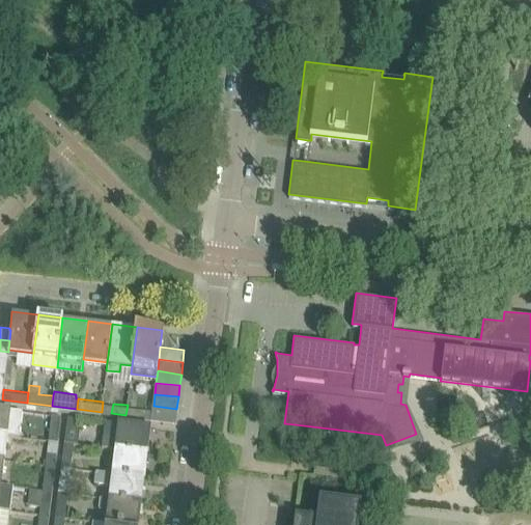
[(0,406),(0,432),(8,433),(19,435),(22,409),(0,406)]
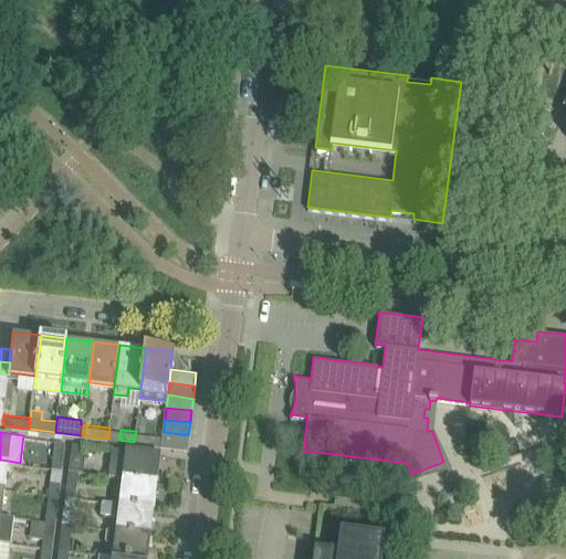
[(164,432),(164,435),(161,445),(187,449),(188,435),(164,432)]
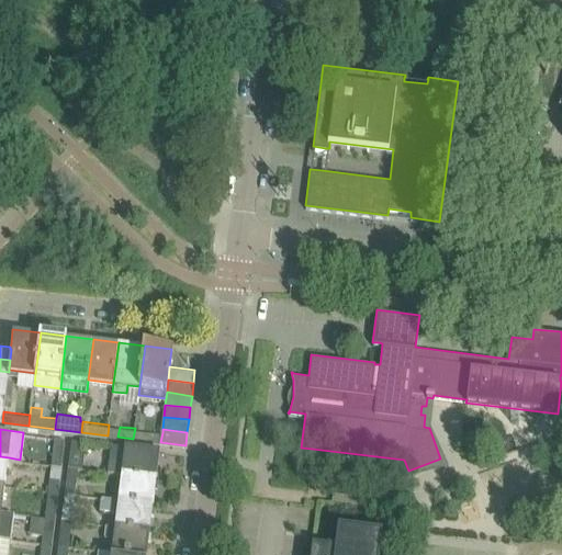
[(145,430),(144,440),(160,442),(163,432),(145,430)]
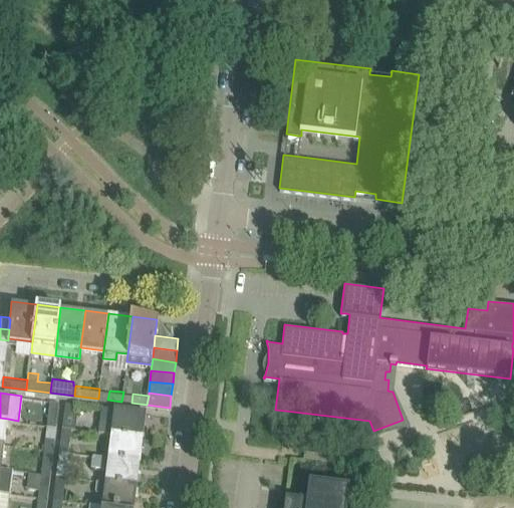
[(49,399),(46,424),(56,426),(59,400),(49,399)]
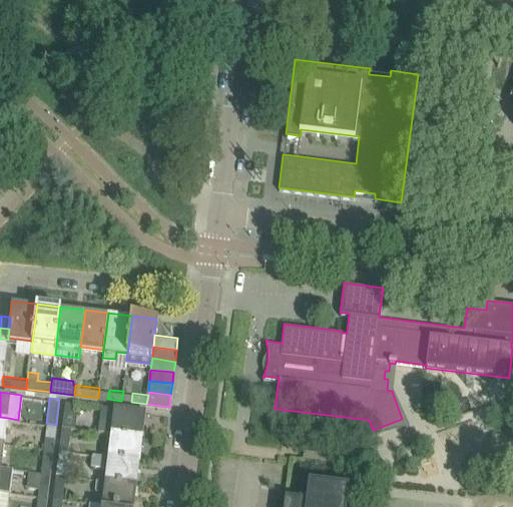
[(65,400),(64,411),(75,413),(77,402),(65,400)]
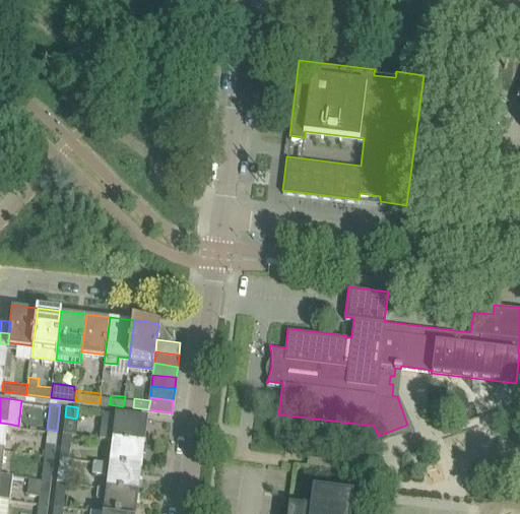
[(103,410),(100,435),(114,437),(143,441),(147,415),(105,410),(103,410)]
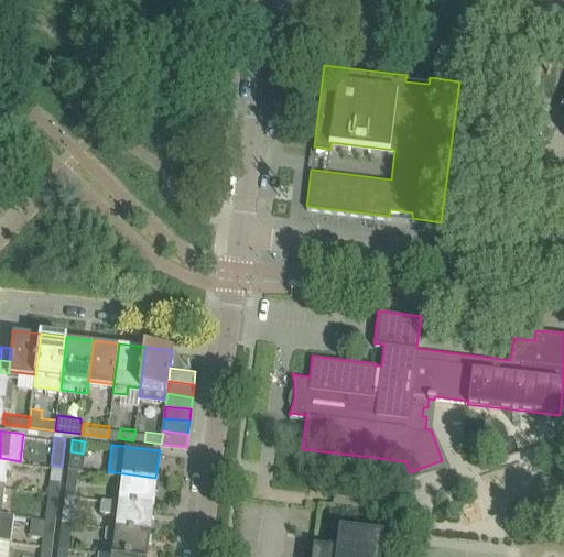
[(51,465),(49,479),(61,480),(62,467),(51,465)]
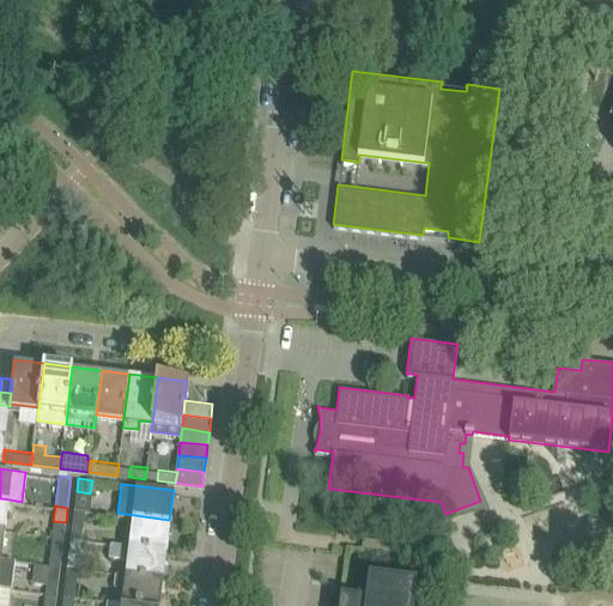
[(169,520),(134,515),(131,544),(165,549),(169,520)]
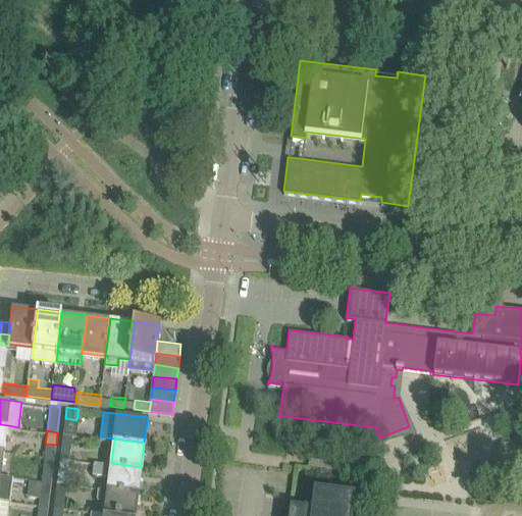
[(62,445),(61,457),(70,458),(71,446),(62,445)]
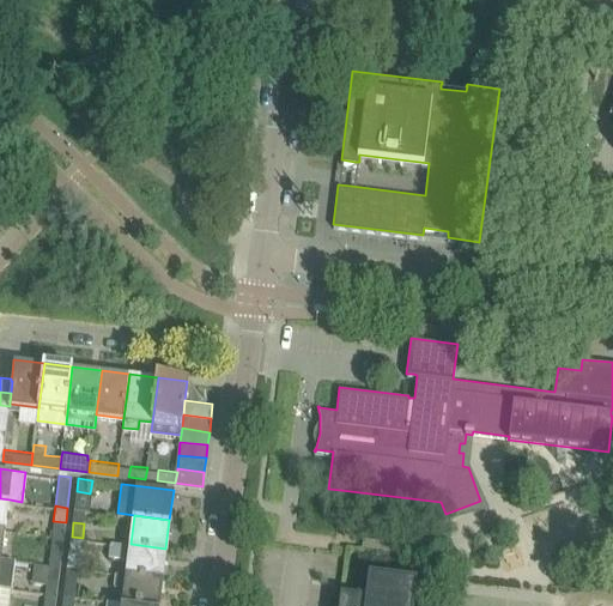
[(52,534),(48,562),(61,563),(64,535),(52,534)]
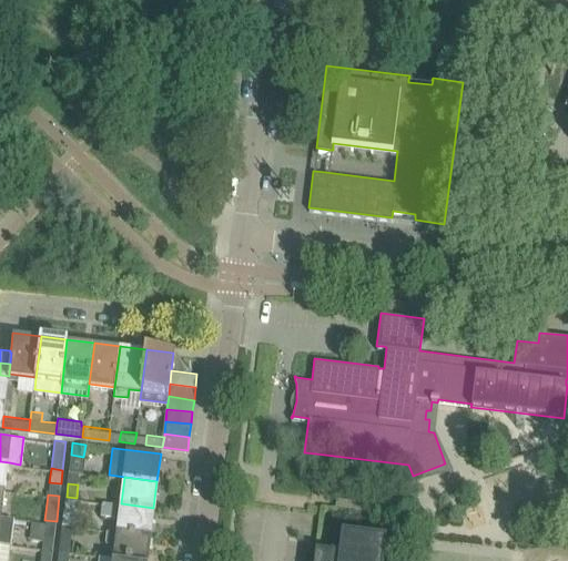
[(120,517),(119,529),(151,533),(153,508),(121,503),(103,501),(102,514),(120,517)]
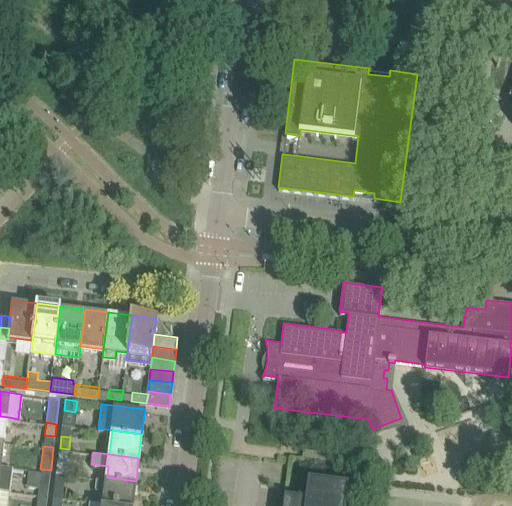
[(58,460),(57,471),(66,472),(67,461),(58,460)]
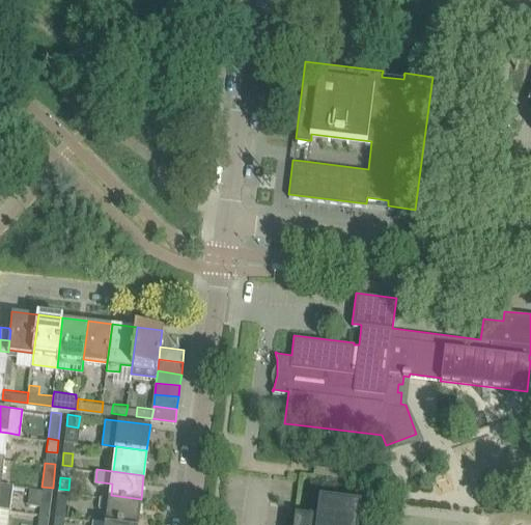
[(14,484),(2,481),(0,481),(0,506),(10,508),(14,484)]
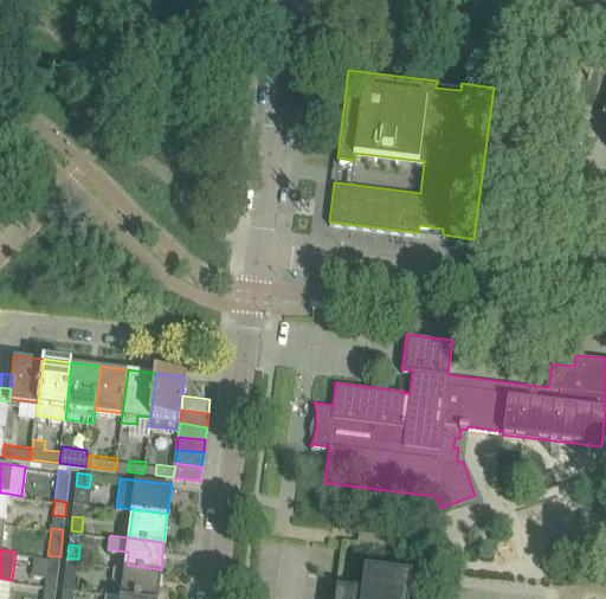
[(57,586),(60,556),(47,555),(44,584),(57,586)]
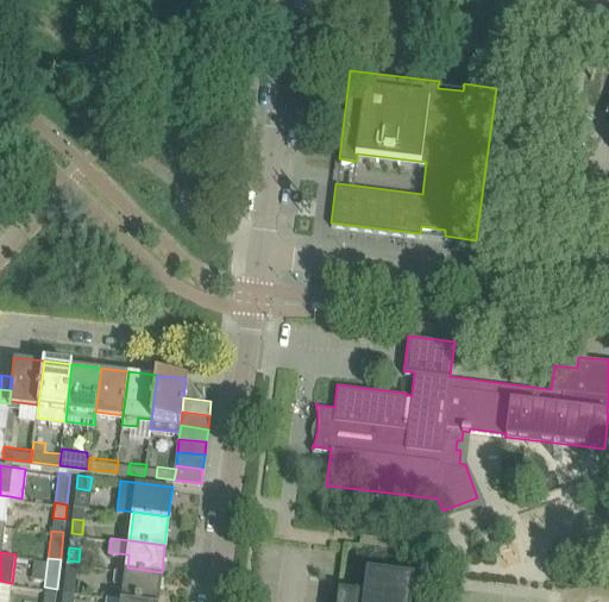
[(115,566),(114,582),(124,583),(121,596),(158,601),(162,572),(127,568),(115,566)]
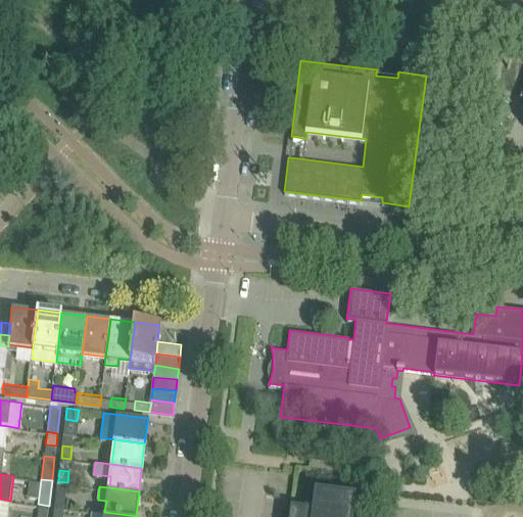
[(315,490),(312,510),(290,507),(288,516),(351,516),(354,496),(315,490)]
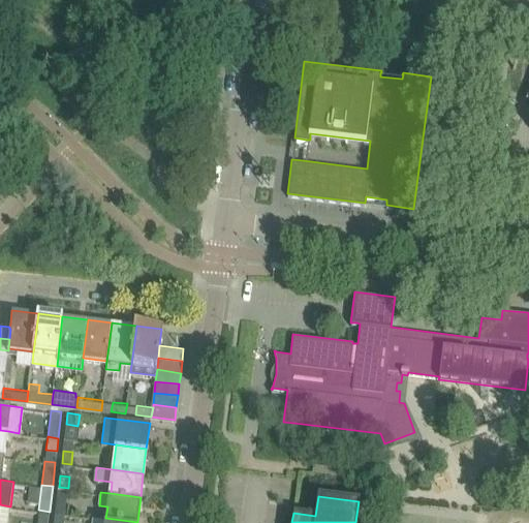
[(57,499),(56,512),(65,514),(67,500),(57,499)]
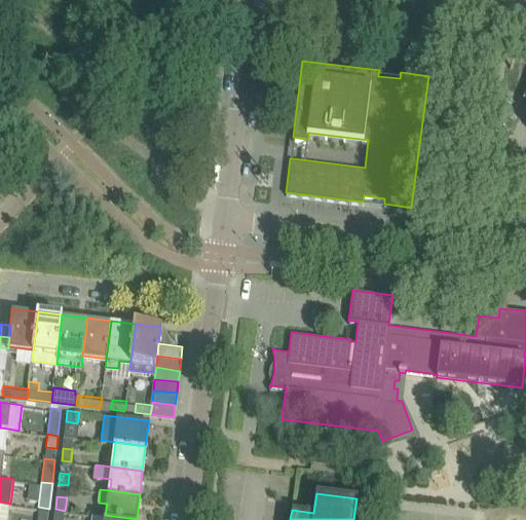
[(0,502),(0,519),(8,519),(10,504),(0,502)]
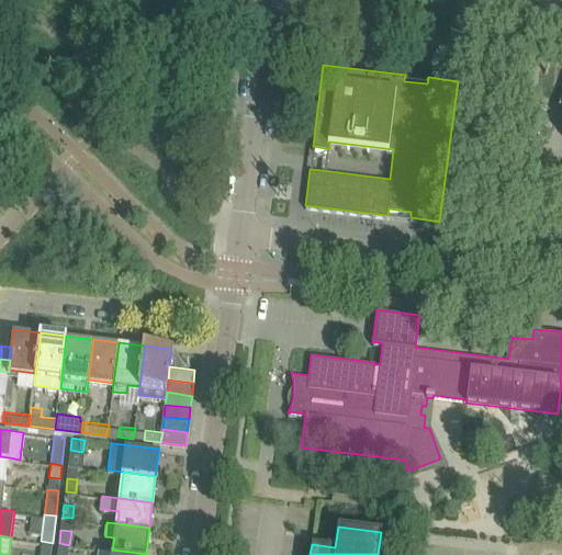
[(41,541),(38,554),(51,554),(53,543),(41,541)]
